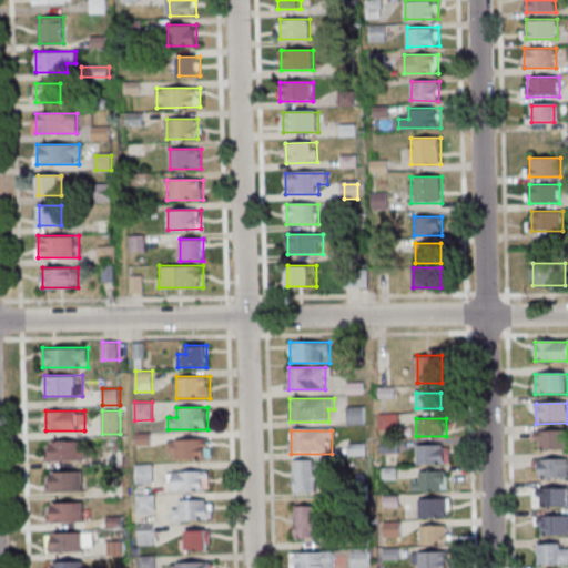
[(567,452),(567,432),(535,432),(535,452),(567,452)]
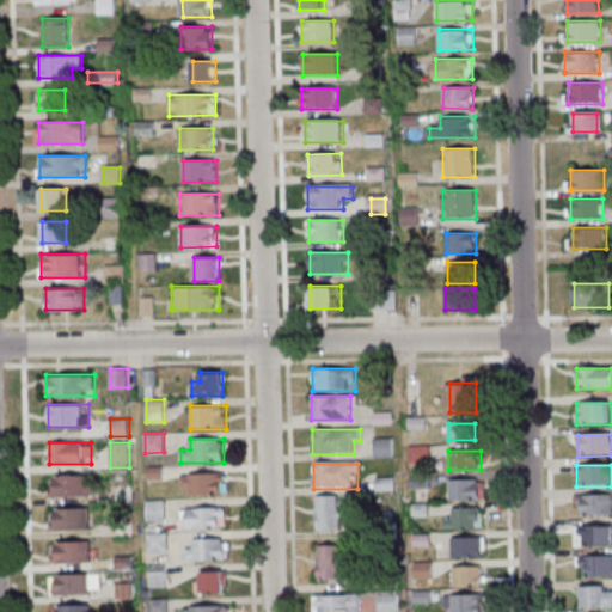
[(182,495),(226,495),(226,473),(182,473),(182,495)]
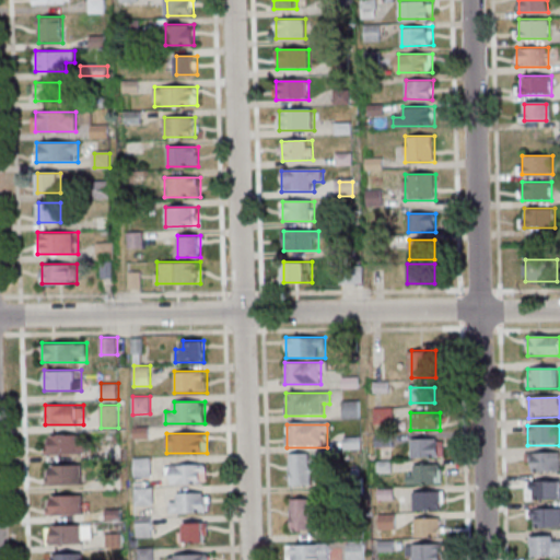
[(86,454),(86,434),(47,434),(47,454),(86,454)]
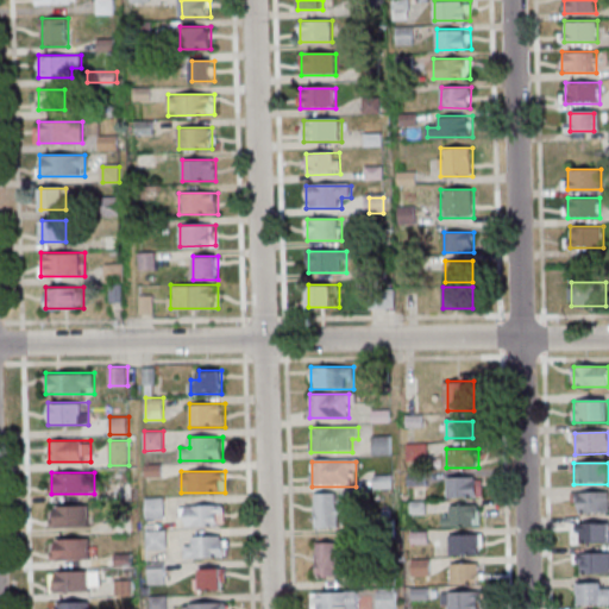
[(447,496),(483,496),(483,476),(447,476),(447,496)]
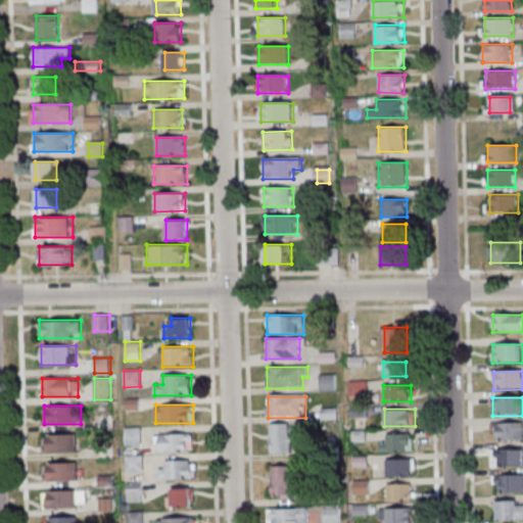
[(522,439),(522,422),(493,423),(493,440),(522,439)]
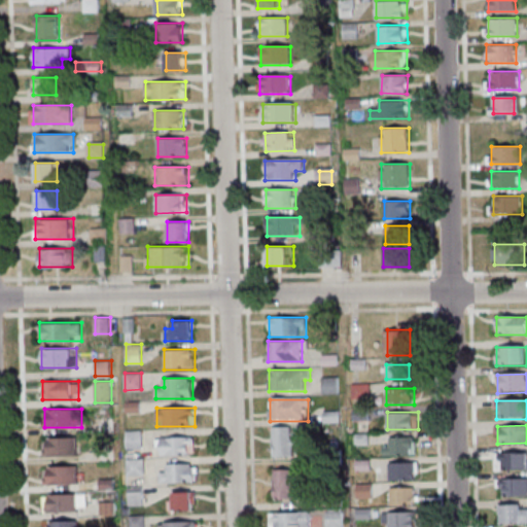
[(273,458),(292,458),(292,427),(273,427),(273,458)]
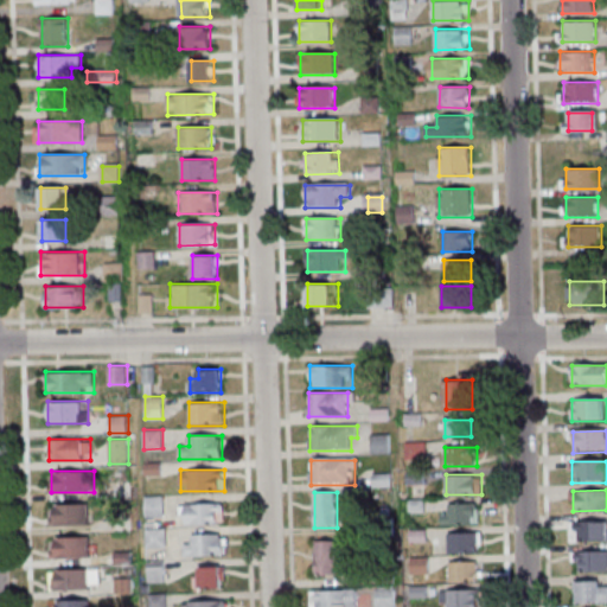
[(146,516),(165,516),(165,496),(146,496),(146,516)]
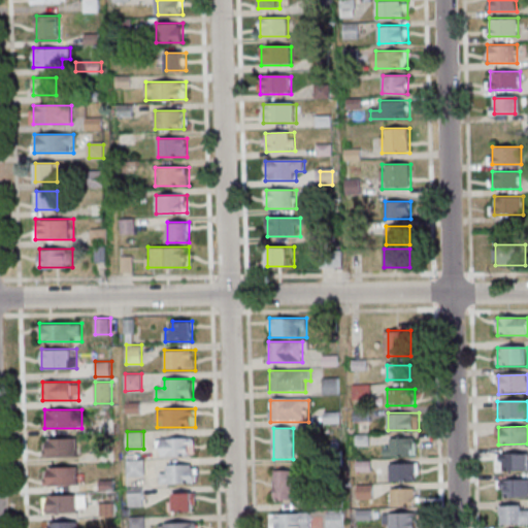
[(195,455),(195,437),(159,437),(159,455),(195,455)]
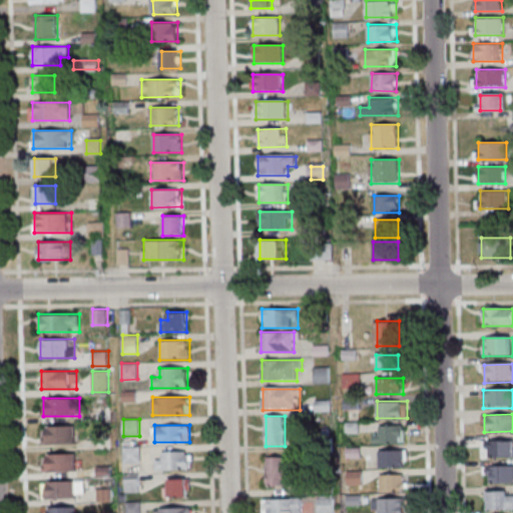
[(374,443),(406,443),(406,425),(374,425),(374,443)]
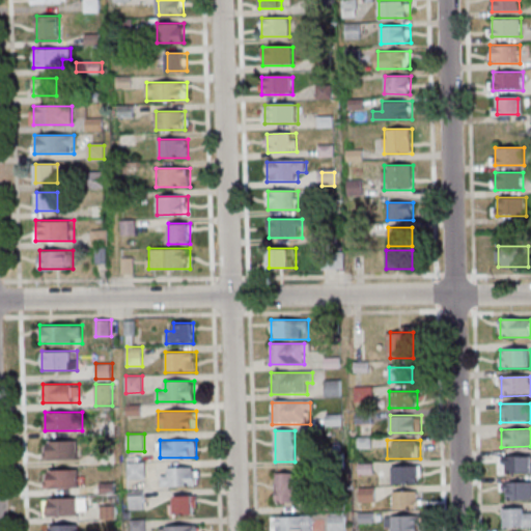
[(45,441),(45,459),(79,459),(79,441),(45,441)]
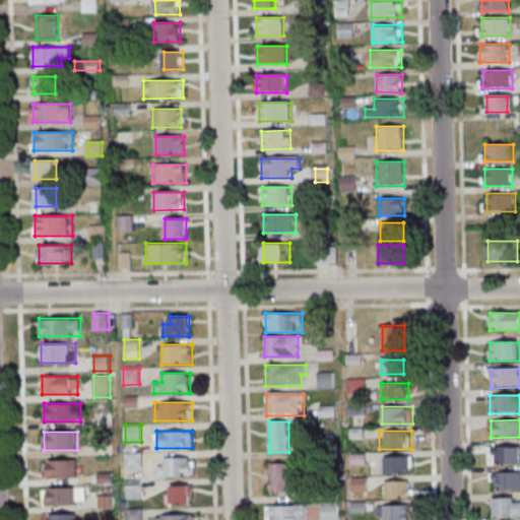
[(519,446),(489,446),(489,463),(519,463),(519,446)]
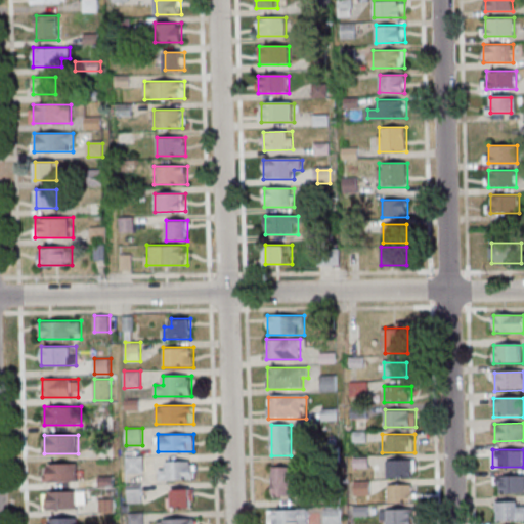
[(126,473),(143,473),(143,455),(126,455),(126,473)]
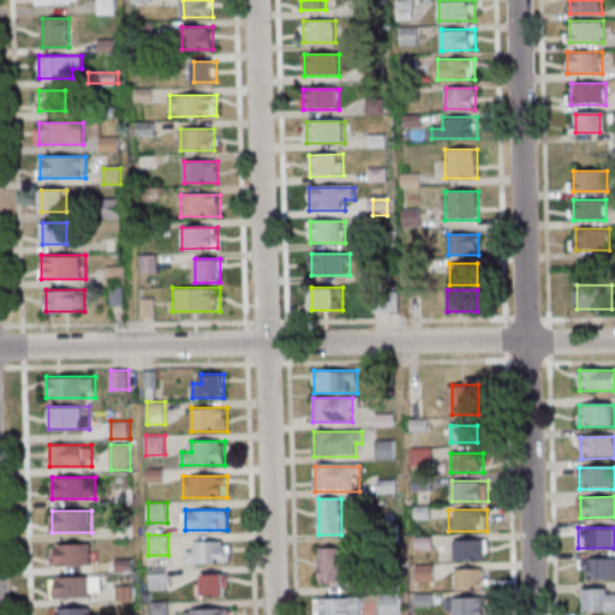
[(454,539),(454,561),(488,561),(488,539),(454,539)]
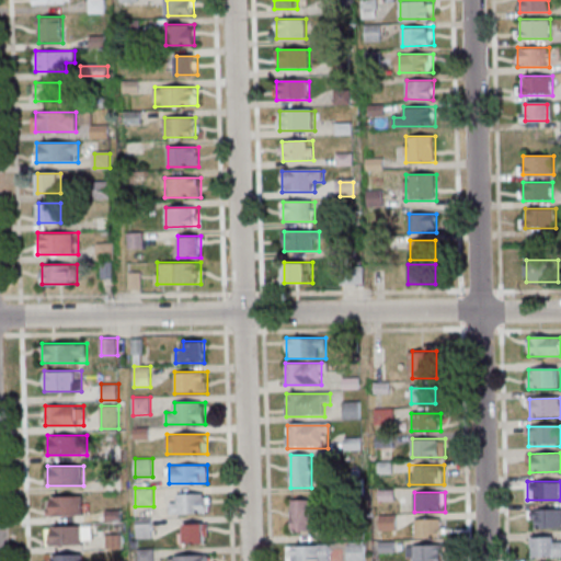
[(208,513),(208,494),(171,494),(171,513),(208,513)]
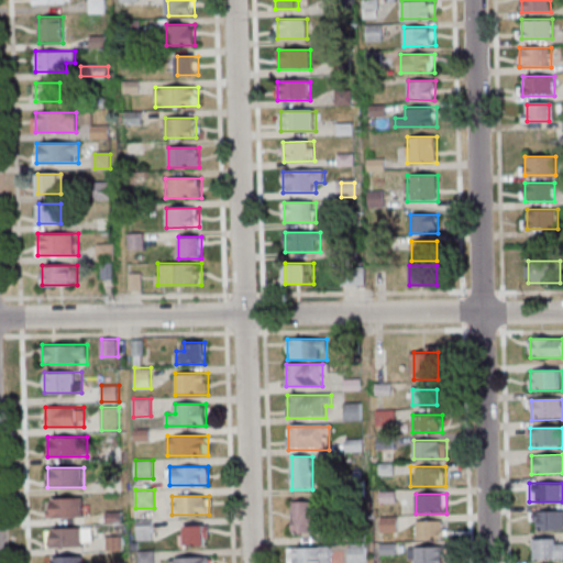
[(84,498),(48,498),(48,518),(84,518),(84,498)]
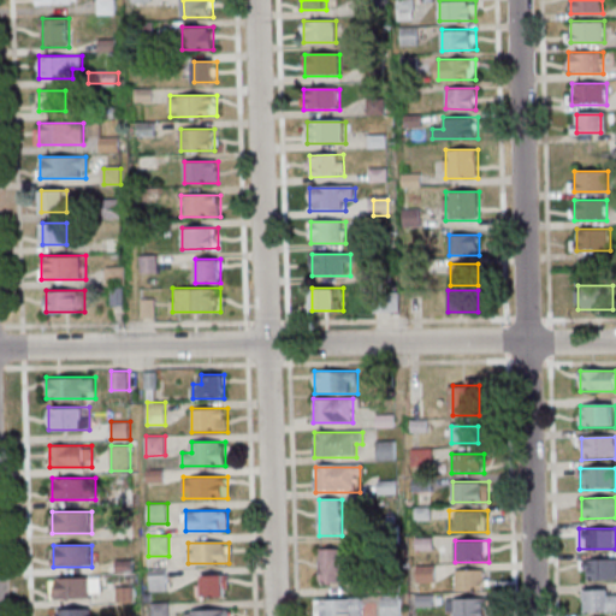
[(353,566),(342,566),(342,551),(320,551),(320,584),(353,584),(353,566)]
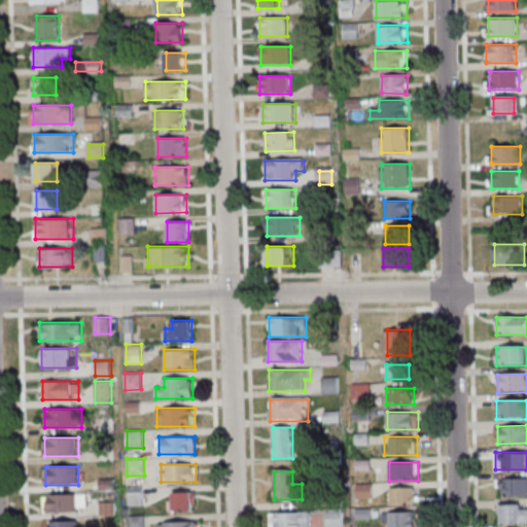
[(526,495),(526,478),(499,478),(499,496),(526,495)]
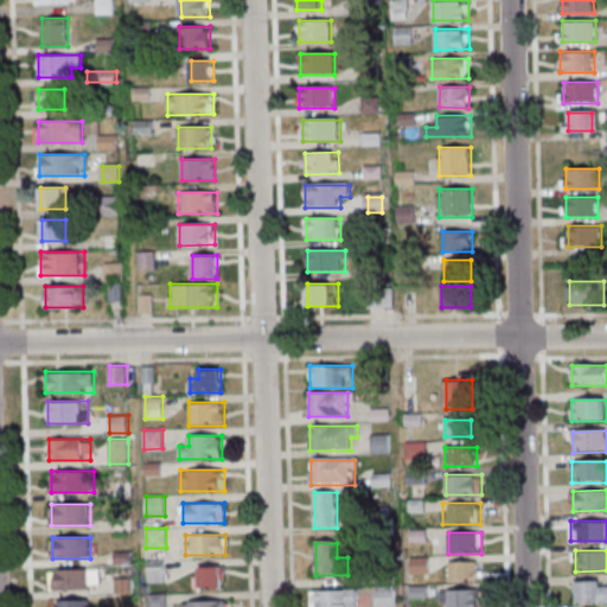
[(478,562),(449,562),(449,582),(478,582),(478,562)]
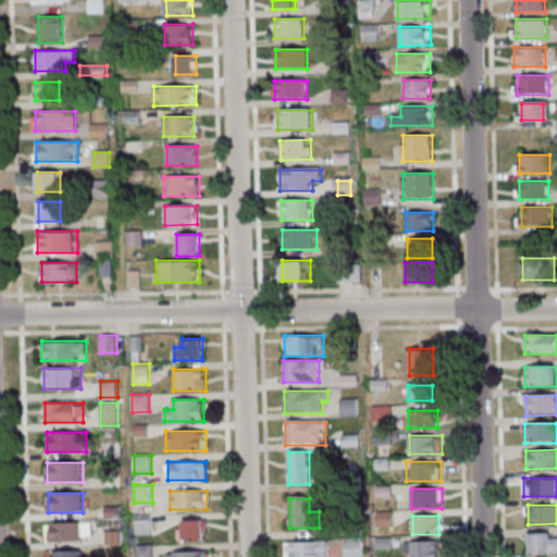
[(178,519),(178,539),(207,540),(207,520),(178,519)]
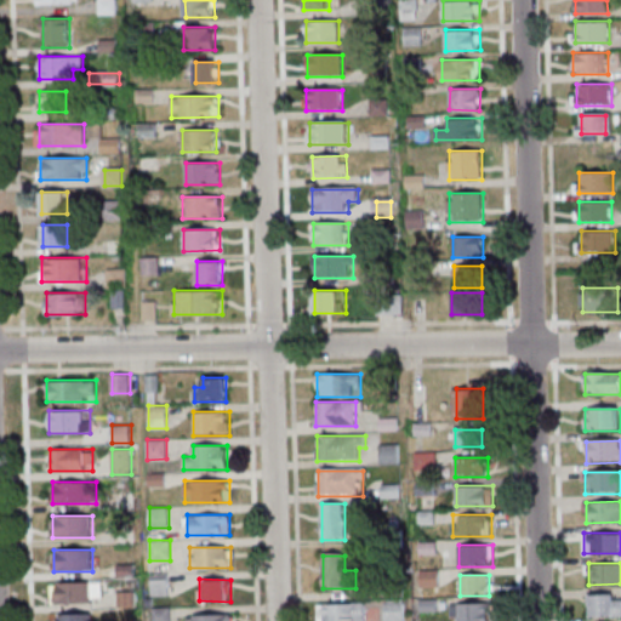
[(102,603),(102,584),(56,584),(56,603),(102,603)]
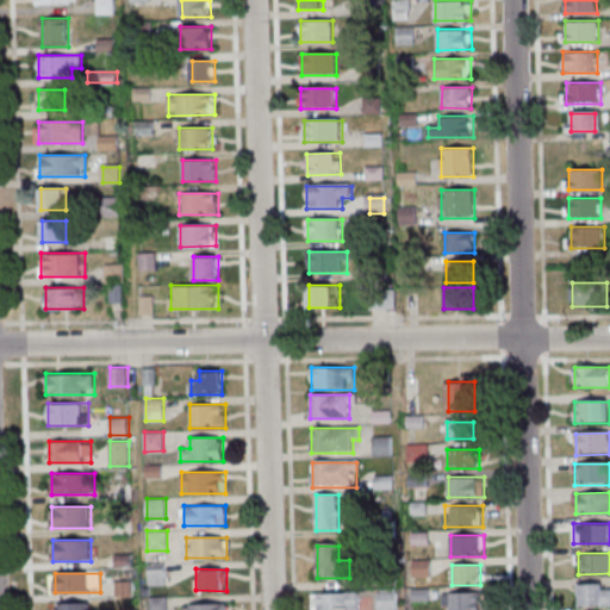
[(578,607),(609,605),(609,583),(578,584),(578,607)]
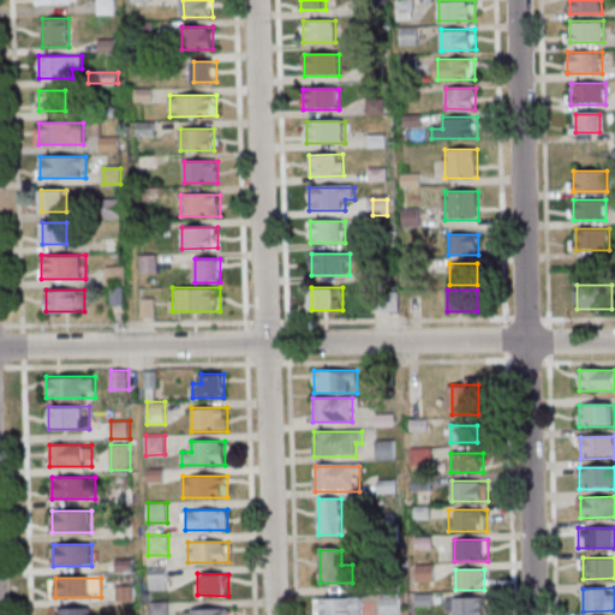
[(485,614),(487,598),(449,598),(449,614),(485,614)]
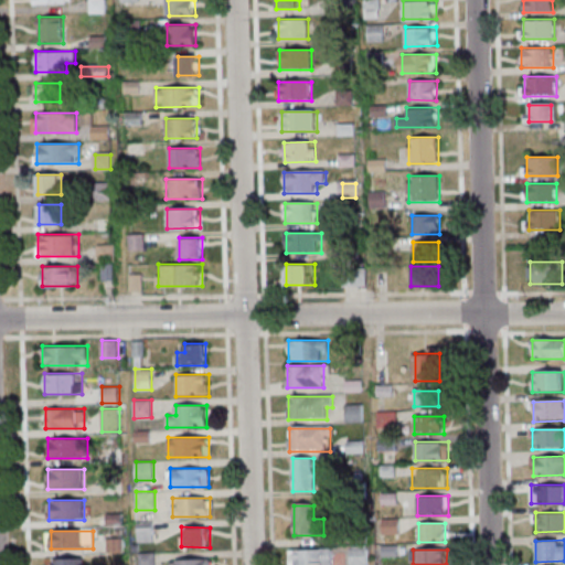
[(331,564),(332,551),(290,551),(289,564),(331,564)]
